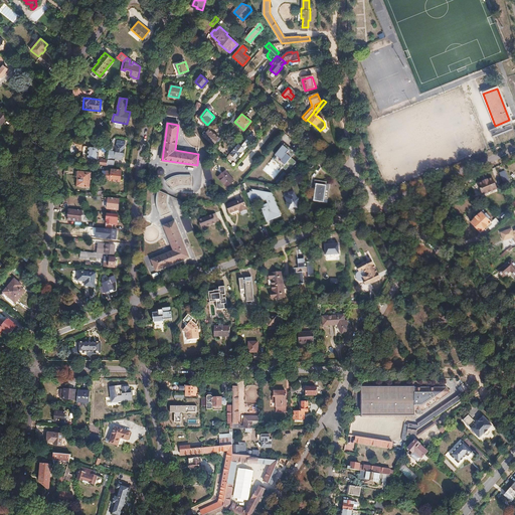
[(209,129),(203,136),(213,145),(219,138),(209,129)]
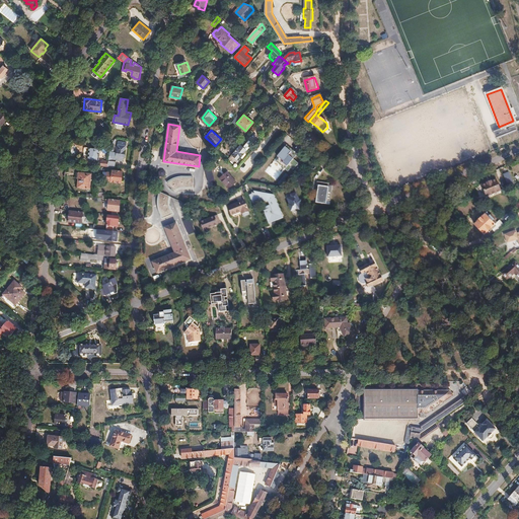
[(239,145),(231,154),(238,160),(246,150),(239,145)]
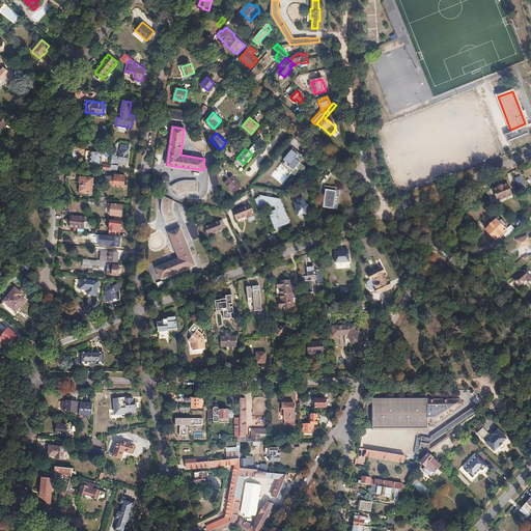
[(91,149),(89,164),(100,165),(102,151),(91,149)]
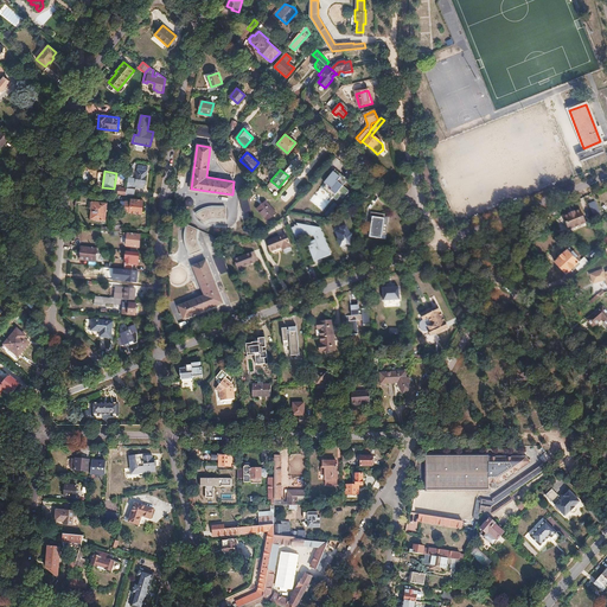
[(135,183),(134,186),(144,187),(145,185),(147,176),(138,174),(136,183),(135,183)]
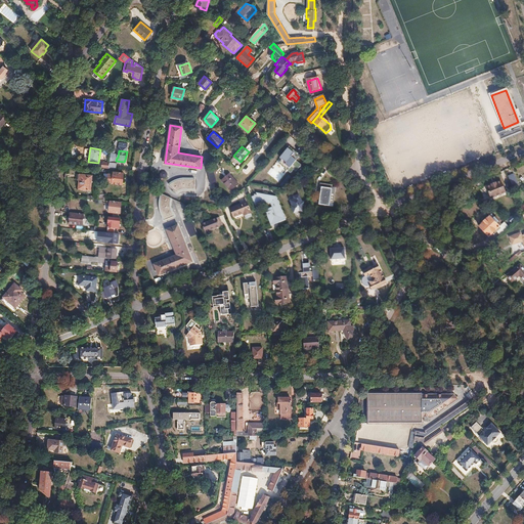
[(288,154),(278,164),(290,173),(293,170),(296,172),(301,166),(288,154)]
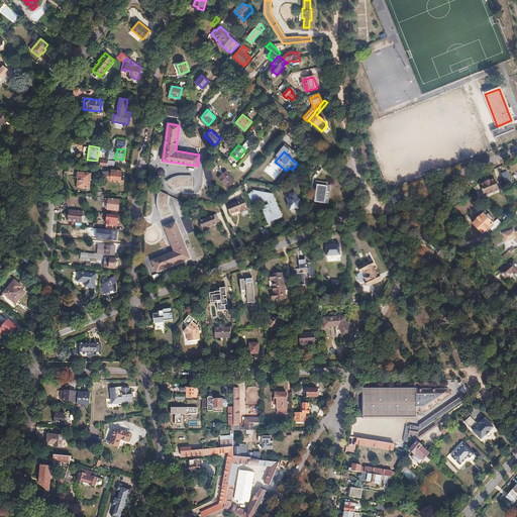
[(268,164),(264,172),(276,179),(280,171),(268,164)]
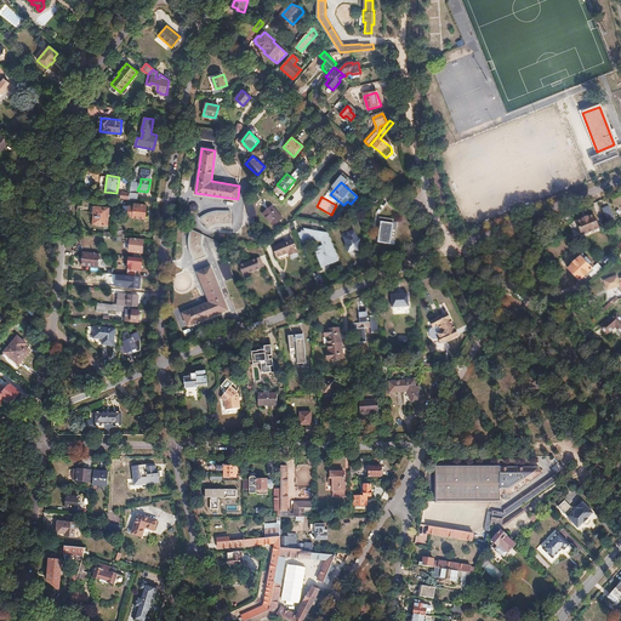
[(249,223),(254,223),(255,201),(244,200),(243,223),(249,223)]
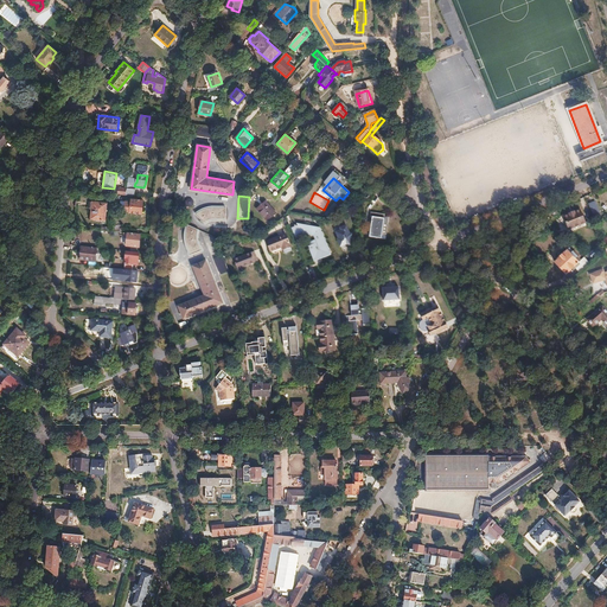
[(132,199),(129,212),(141,213),(142,200),(132,199)]
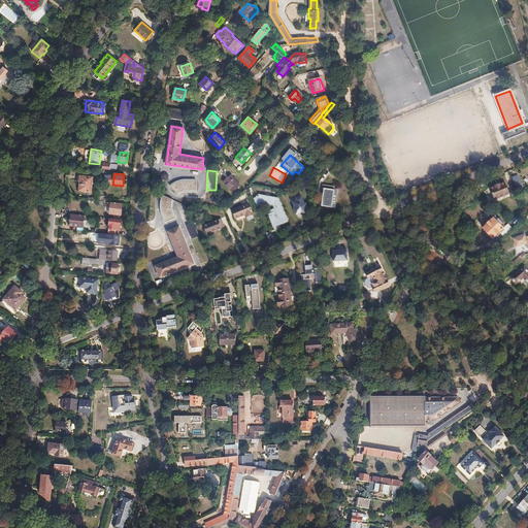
[(229,173),(223,180),(233,190),(240,182),(229,173)]
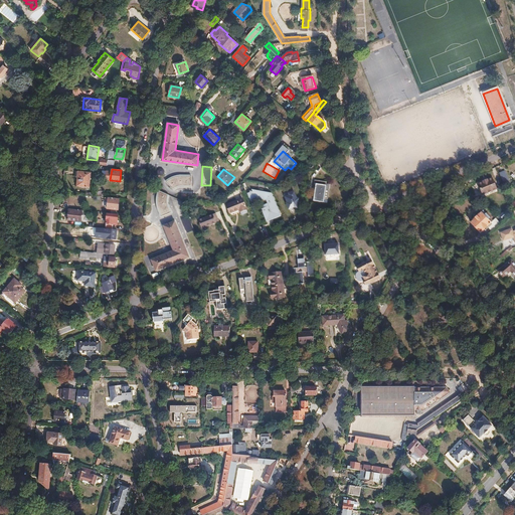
[(78,177),(76,185),(89,187),(91,172),(80,171),(79,177),(78,177)]
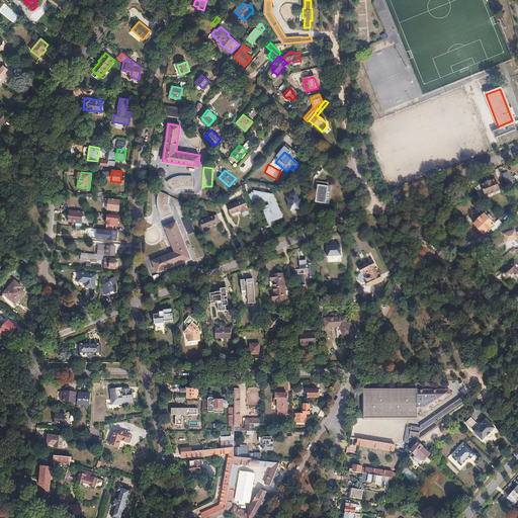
[(287,172),(281,179),(286,182),(291,176),(287,172)]
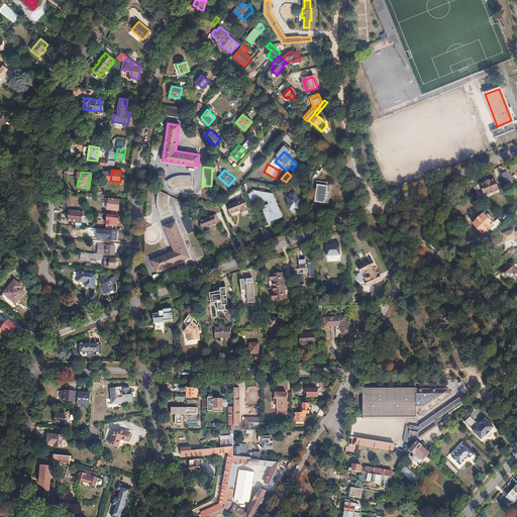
[(506,172),(501,174),(505,186),(510,184),(506,172)]
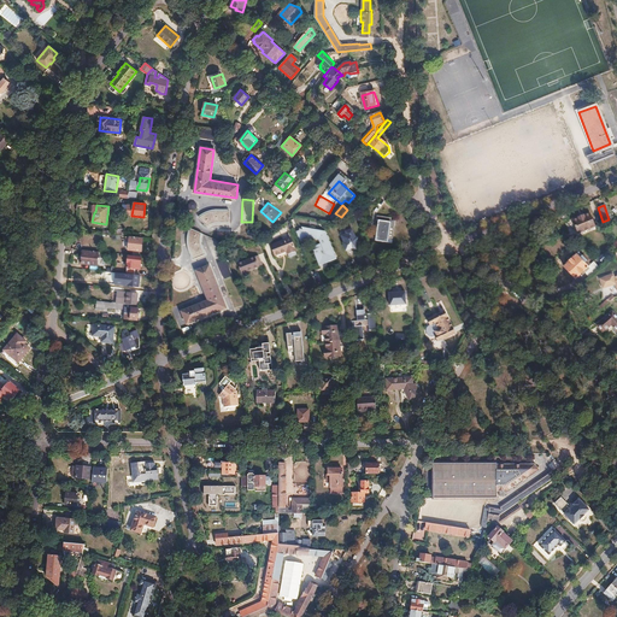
[(200,216),(198,218),(206,227),(209,225),(212,223),(216,223),(219,223),(230,223),(229,211),(215,211),(211,212),(209,212),(206,213),(203,215),(200,216)]
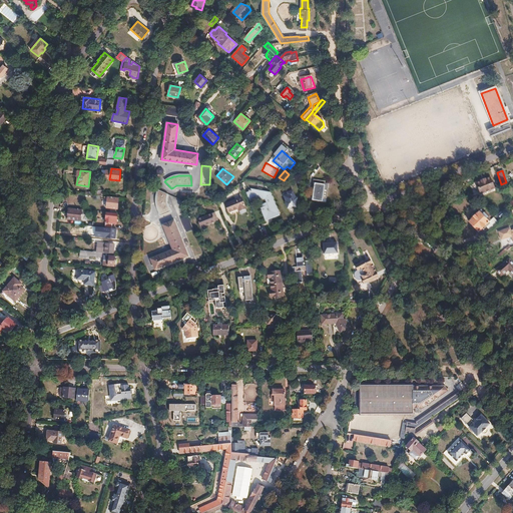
[(480,181),(476,183),(480,194),(495,189),(491,178),(485,179),(486,180),(481,182),(480,181)]
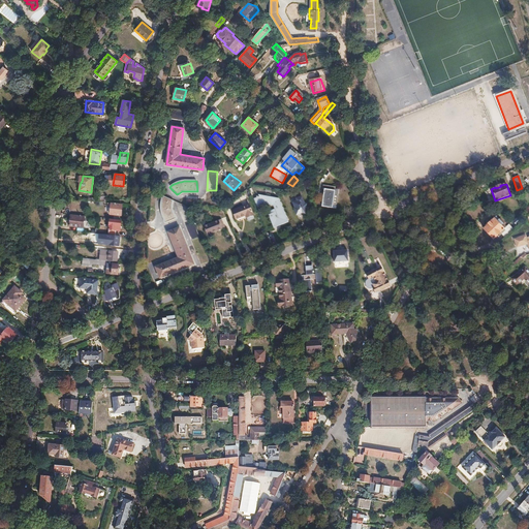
[(323,185),(322,192),(324,193),(322,201),(323,203),(322,206),(330,207),(330,203),(333,204),(335,204),(336,204),(337,194),(336,194),(334,194),(335,187),(323,185)]
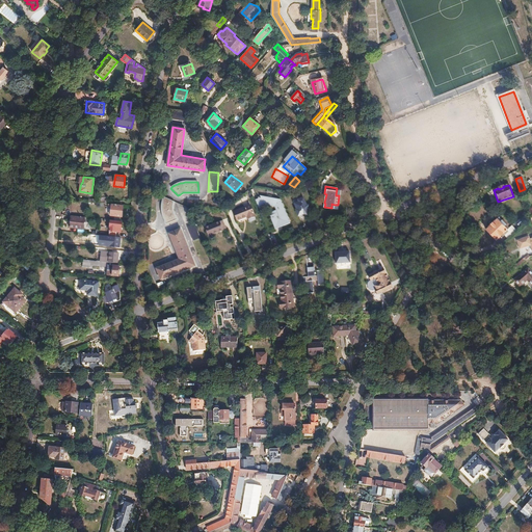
[(261,197),(256,200),(259,207),(264,205),(274,207),(277,213),(272,215),(276,227),(288,221),(280,201),(261,197)]
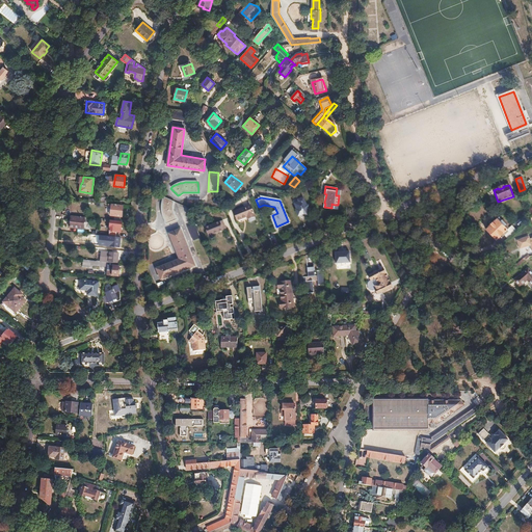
[(304,204),(301,197),(296,200),(296,202),(292,204),(294,209),(292,209),(296,218),(301,215),(304,219),(312,213),(304,204)]
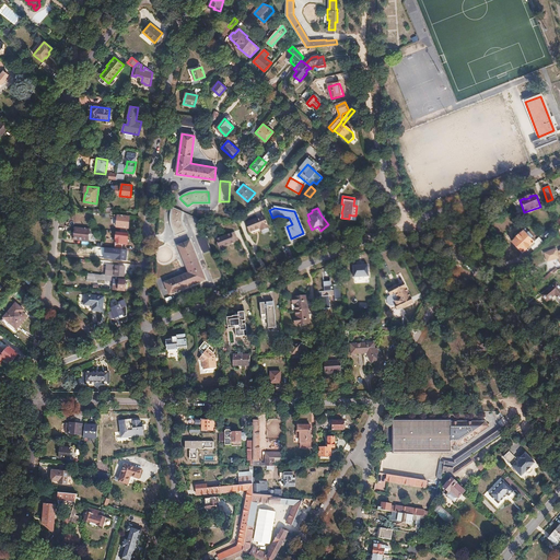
[(171,217),(171,220),(171,222),(171,225),(172,228),(173,231),(174,233),(175,236),(185,232),(184,230),(184,228),(183,226),(183,224),(182,222),(182,220),(182,219),(182,217),(183,214),(183,212),(173,209),(172,211),(171,214),(171,217)]
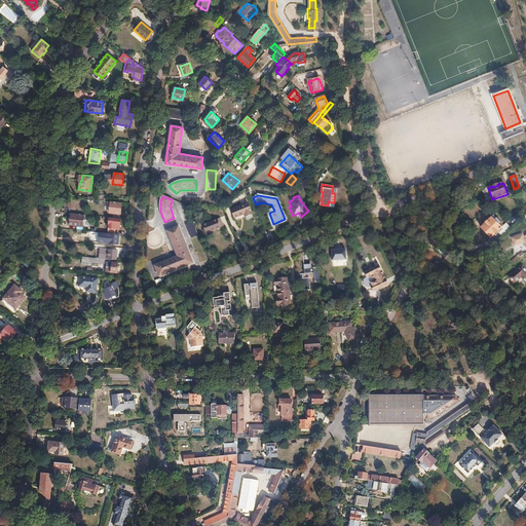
[(107,201),(107,203),(110,203),(109,213),(120,215),(121,203),(107,201)]
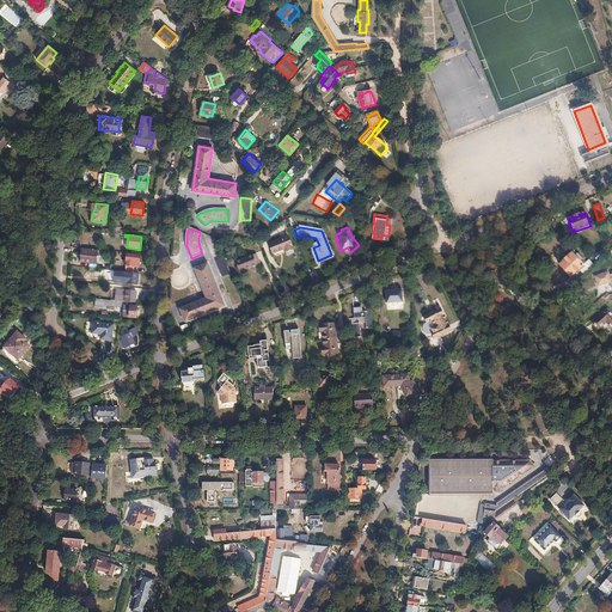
[(287,237),(268,245),(271,254),(283,250),(285,252),(292,250),(287,237)]
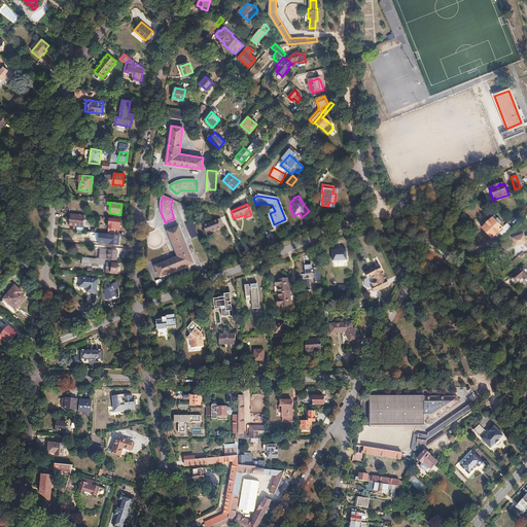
[(71,214),(70,224),(81,226),(83,216),(71,214)]
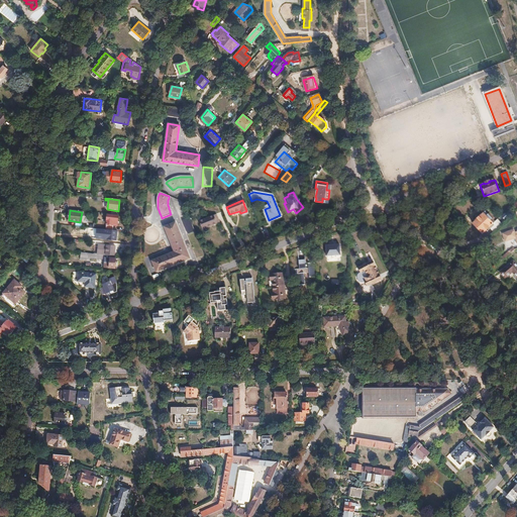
[(215,214),(198,221),(203,231),(207,229),(206,228),(216,223),(214,219),(217,217),(215,214)]
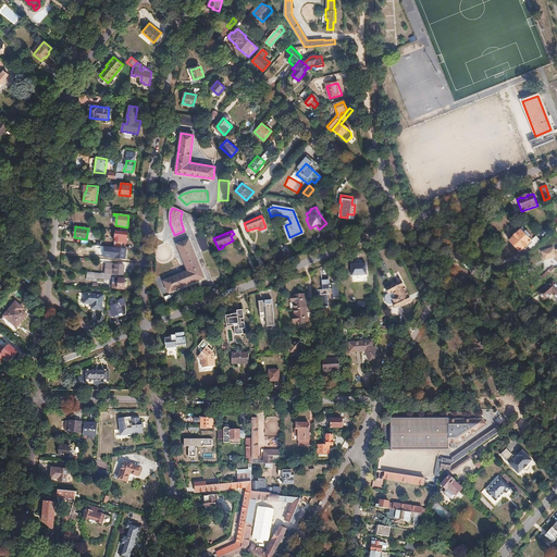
[(523,231),(508,244),(519,255),(532,242),(523,231)]
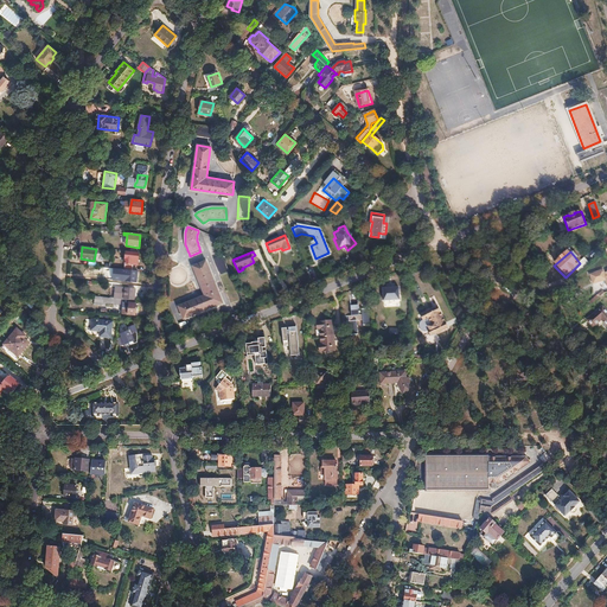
[(126,253),(125,268),(133,269),(133,264),(138,266),(139,254),(126,253)]
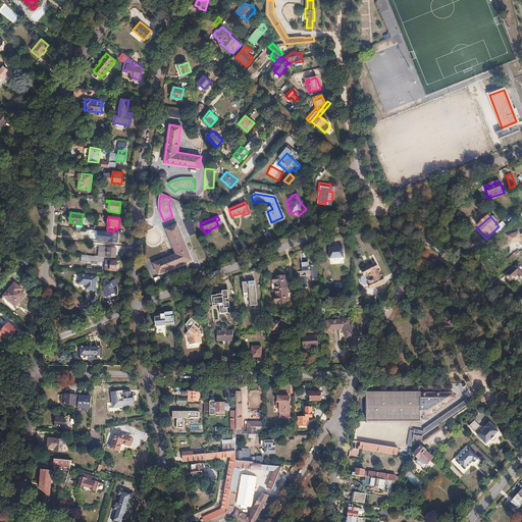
[(176,255),(154,264),(158,274),(191,261),(176,225),(166,229),(176,255)]
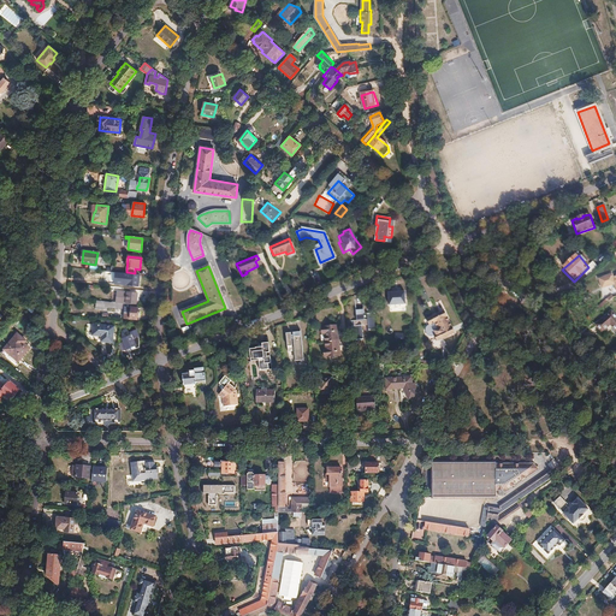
[(116,272),(116,276),(128,277),(126,285),(138,286),(140,274),(119,273),(116,272)]
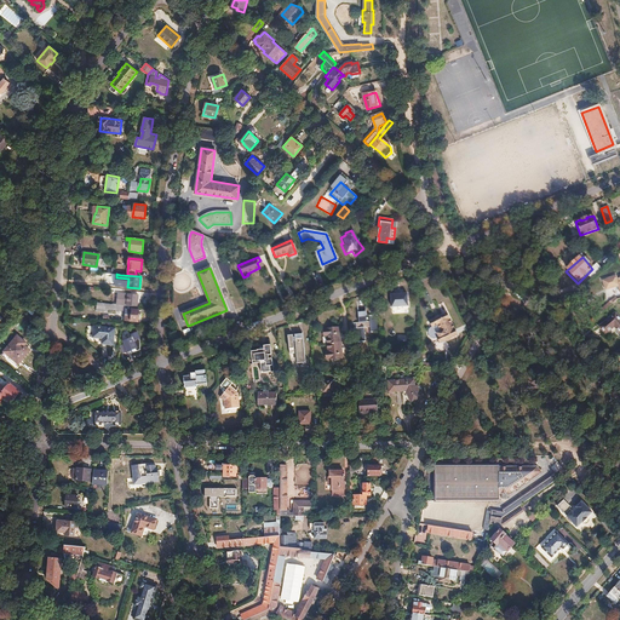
[(614,276),(601,281),(603,288),(607,287),(608,291),(615,287),(618,288),(619,293),(619,277),(615,280),(614,276)]
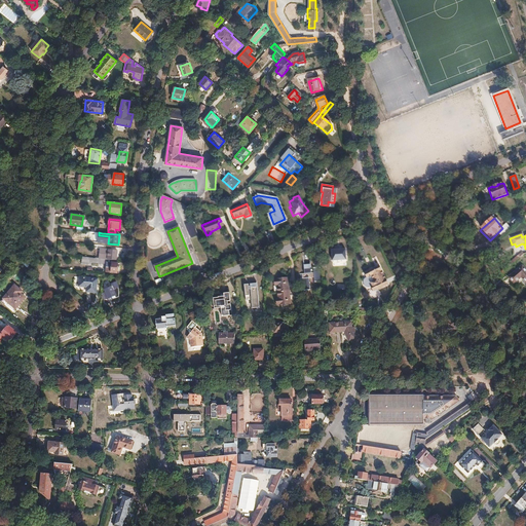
[(98,255),(97,258),(117,260),(118,251),(109,250),(108,257),(106,257),(106,256),(98,255)]
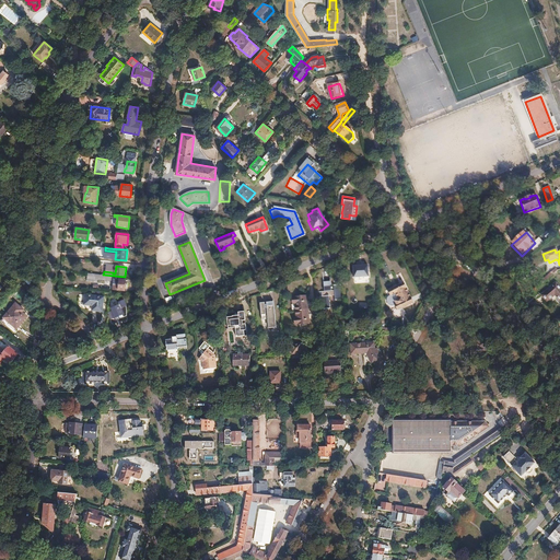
[(359,266),(353,266),(353,278),(369,277),(368,266),(362,266),(359,266)]
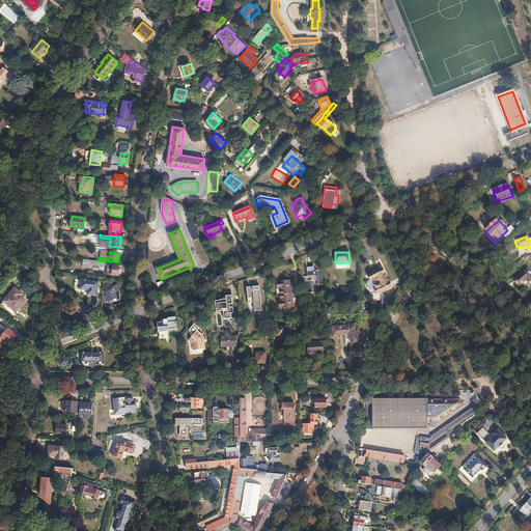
[(527,255),(518,263),(520,266),(528,257),(527,255)]
